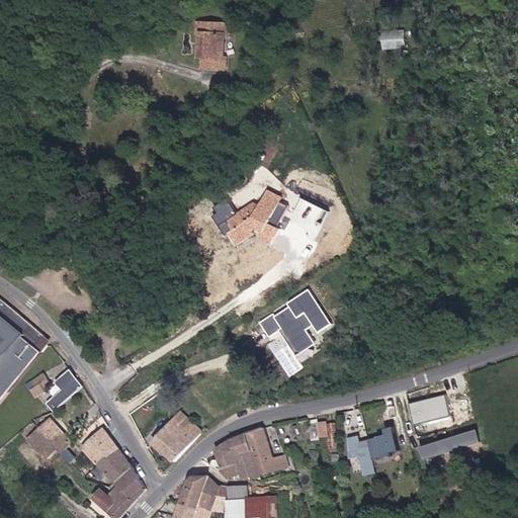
[(208,15),(206,20),(203,28),(209,30),(201,51),(205,52),(201,62),(222,69),(226,61),(222,52),(229,33),(233,34),(236,25),(208,15)]
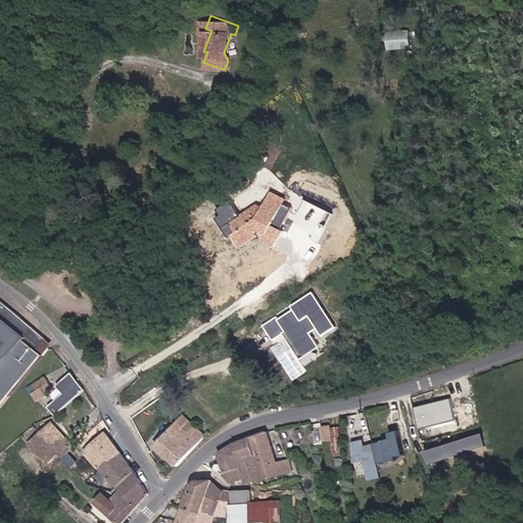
[(387,29),(386,46),(411,48),(412,32),(387,29)]
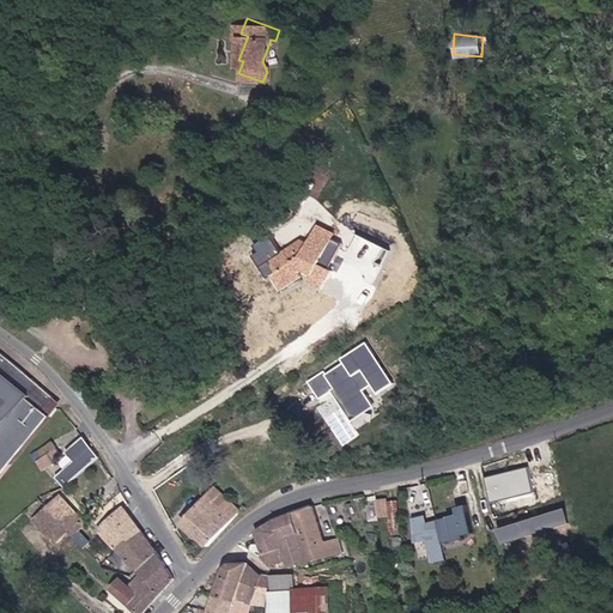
[(331,181),(319,175),(309,195),(320,201),(331,181)]
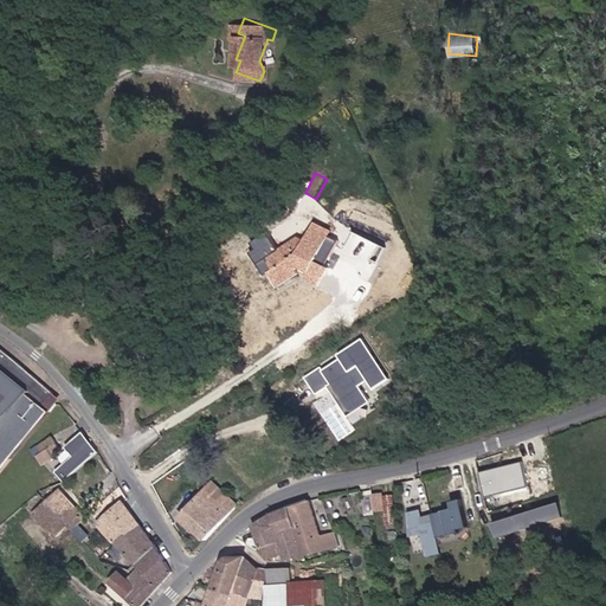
[(295,231),(287,238),(268,253),(264,249),(253,257),(274,288),(282,283),(291,277),(288,271),(295,269),(311,276),(308,284),(318,290),(324,278),(327,279),(331,270),(317,262),(330,236),(314,226),(307,238),(295,231)]
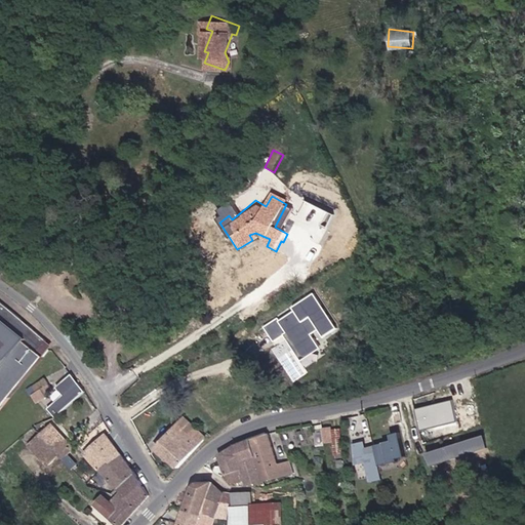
[(335,328),(313,294),(291,309),(293,312),(279,321),(277,318),(265,326),(275,340),(283,334),(300,360),(318,348),(311,336),(317,332),(321,338),(335,328)]
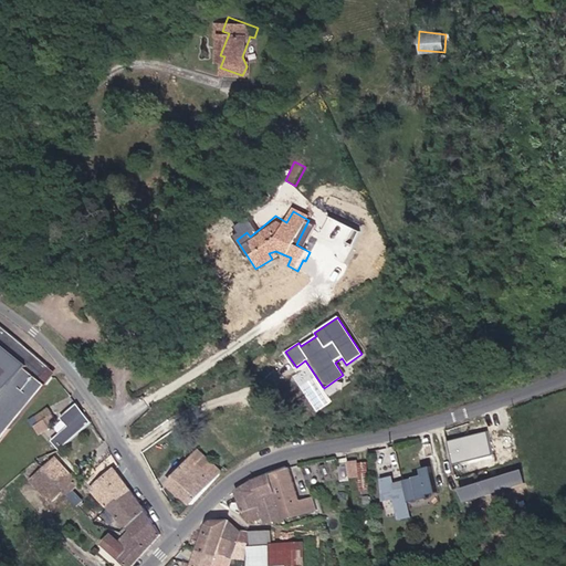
[(0,339),(0,394),(25,360),(0,339)]
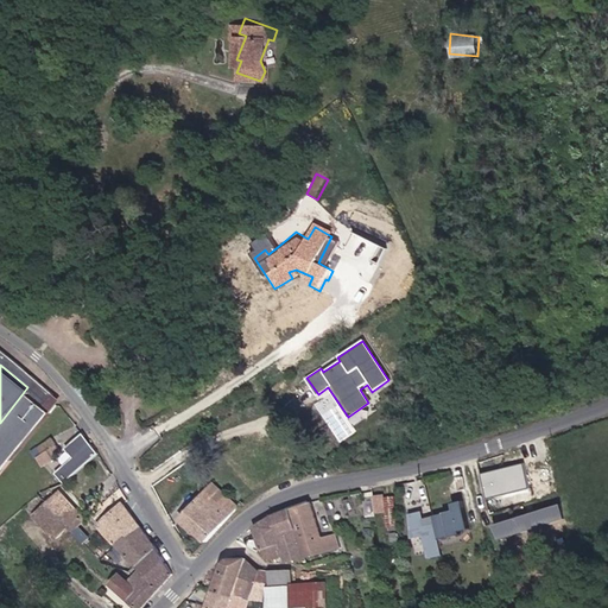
[(51,411),(61,399),(52,393),(43,405),(51,411)]
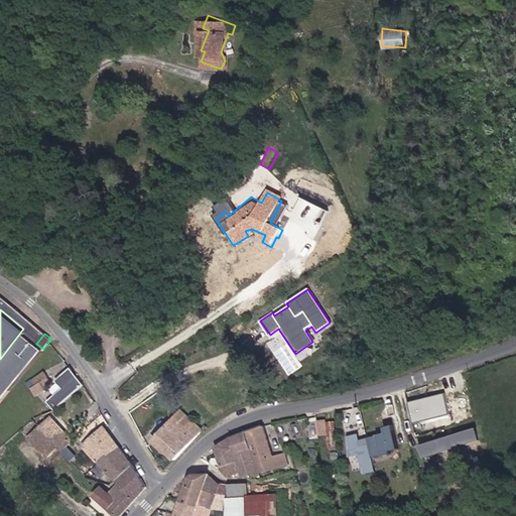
[(44,351),(25,335),(0,366),(0,393),(5,398),(44,351)]
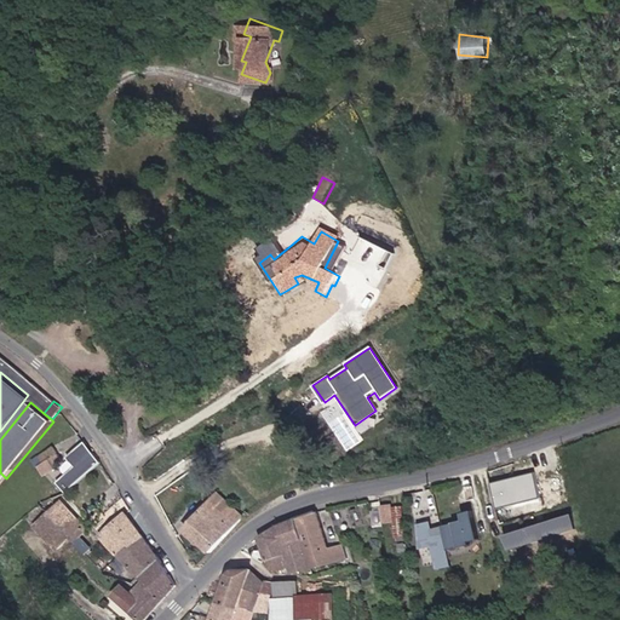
[(98,463),(85,443),(64,457),(74,468),(56,482),(64,493),(98,463)]
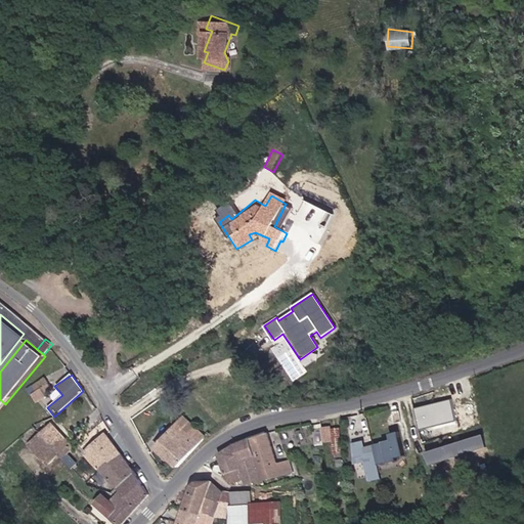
[(39,402),(50,397),(43,382),(31,387),(39,402)]
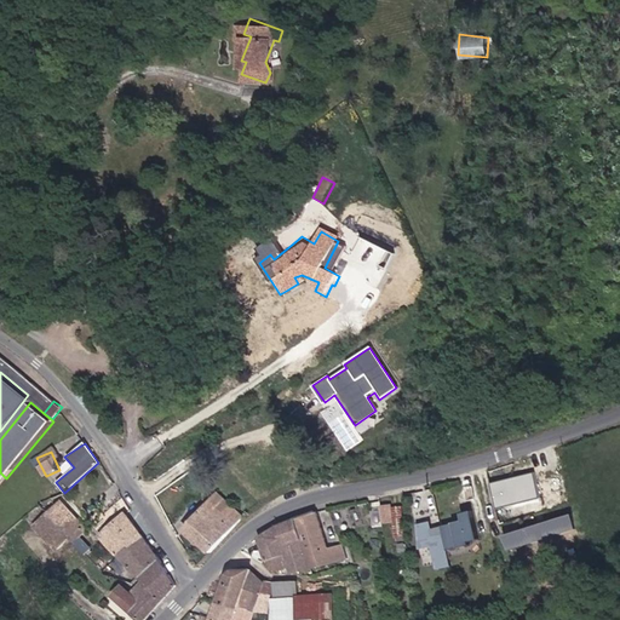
[(533,472),(489,483),(495,510),(539,500),(533,472)]
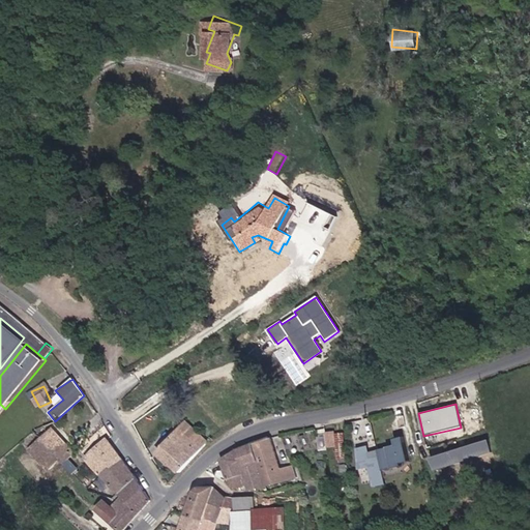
[(157,432),(144,414),(128,422),(143,449),(157,432)]
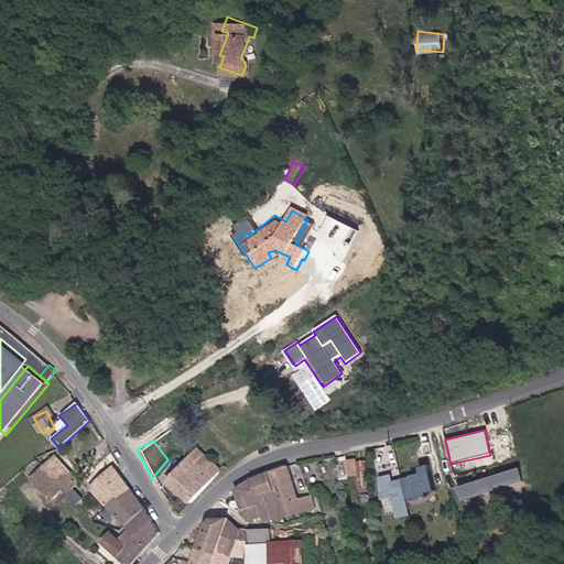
[(186,456),(166,478),(191,503),(225,469),(210,456),(204,464),(198,458),(194,463),(186,456)]
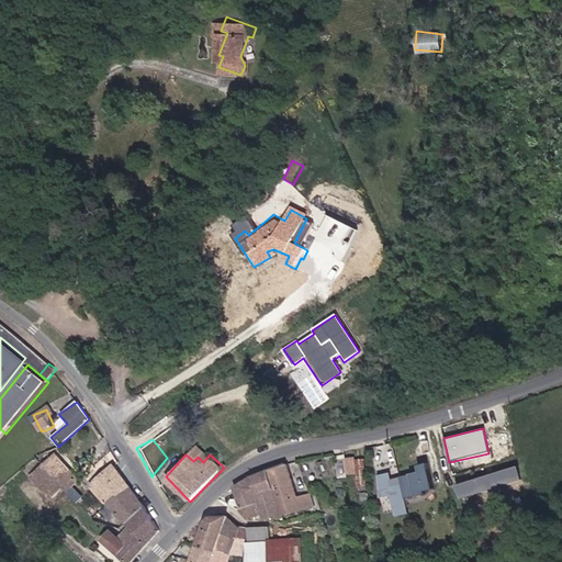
[(11,491),(34,474),(49,493),(63,484),(65,487),(69,493),(76,501),(81,495),(76,487),(71,482),(76,479),(58,456),(47,463),(43,457),(34,463),(6,483),(11,491)]
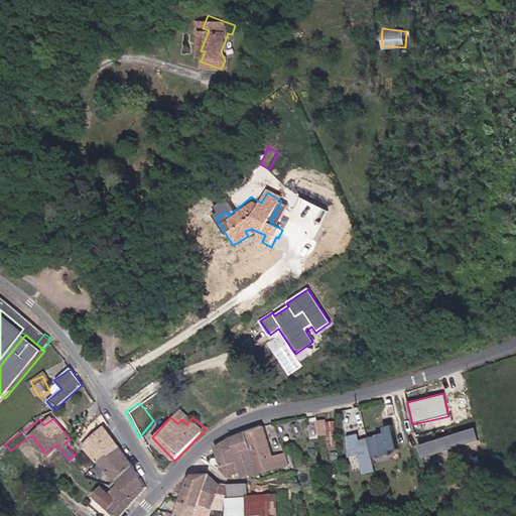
[(332,448),(338,447),(335,422),(329,422),(329,420),(321,421),(324,431),(330,430),(332,448)]
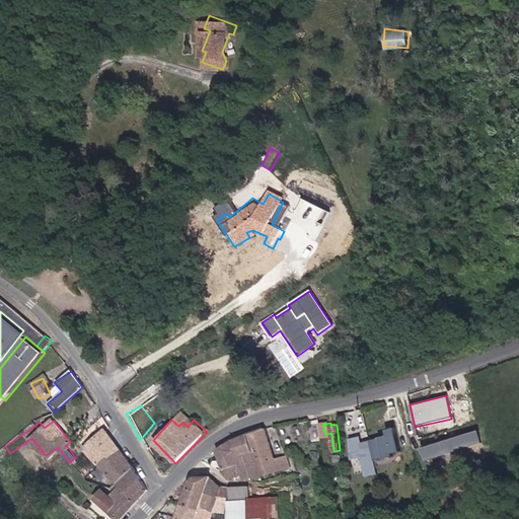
[(359,436),(348,438),(350,460),(360,458),(364,477),(376,474),(374,460),(390,456),(390,453),(399,452),(393,428),(381,431),(384,437),(361,442),(359,436)]
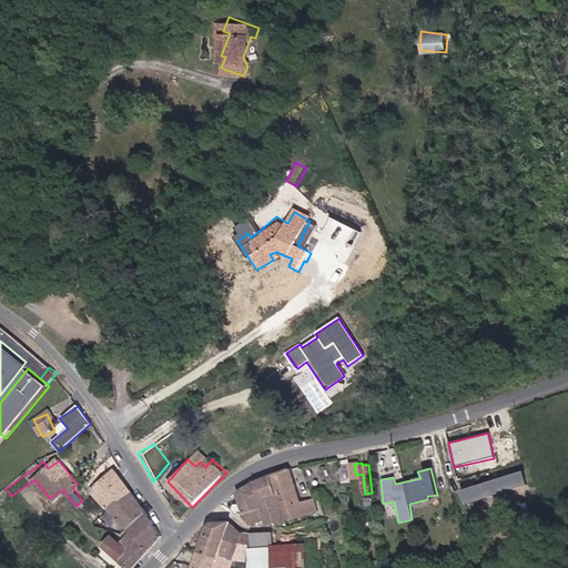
[(466,503),(531,484),(527,468),(462,488),(466,503)]
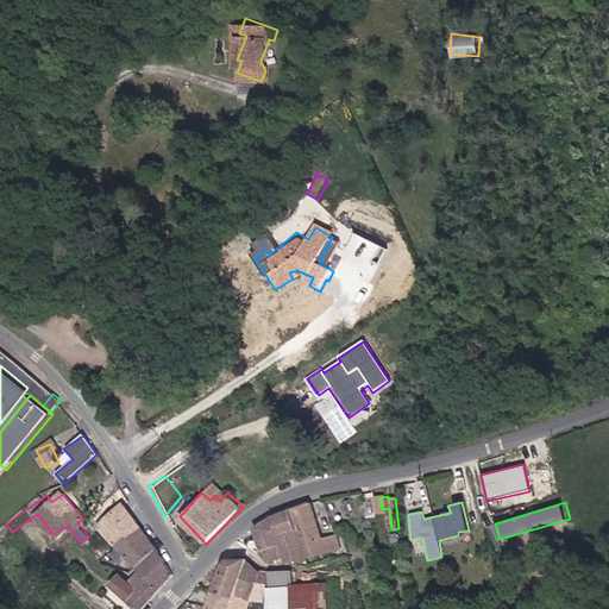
[(135,518),(126,503),(98,520),(125,554),(150,535),(135,518)]
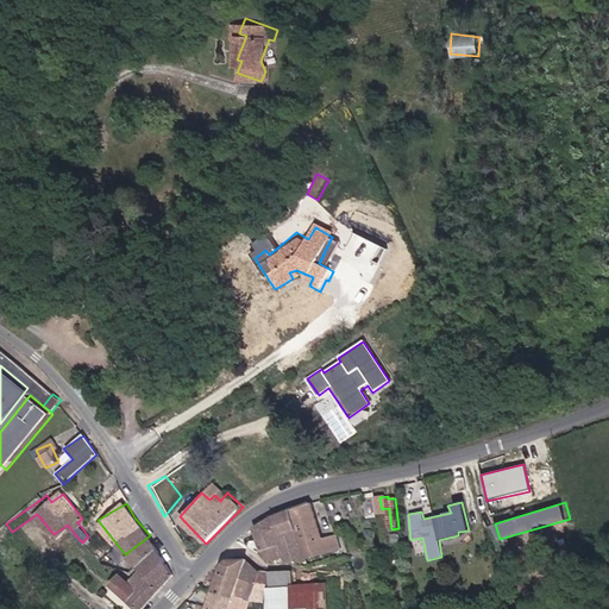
[(340,532),(319,537),(313,508),(257,523),(263,546),(264,548),(283,546),(286,560),(343,551),(340,532)]
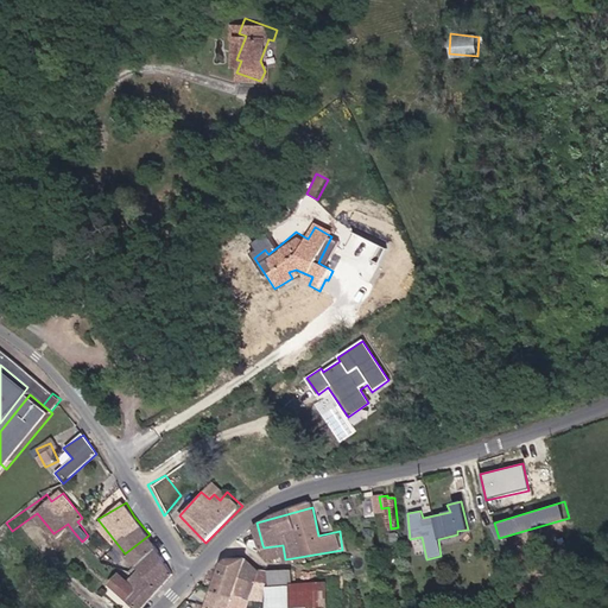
[(69,538),(63,543),(57,548),(68,561),(74,555),(80,550),(69,538)]
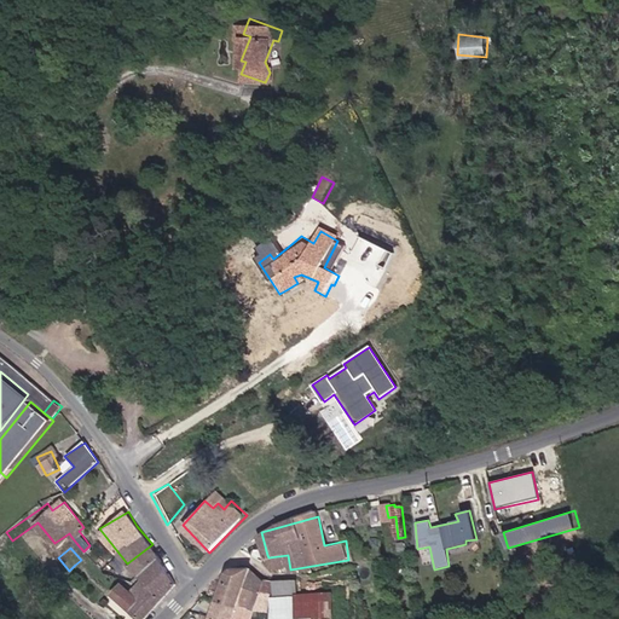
[(136,574),(145,586),(133,595),(123,584),(116,589),(114,593),(133,618),(145,618),(160,603),(173,588),(163,566),(167,562),(160,554),(136,574)]
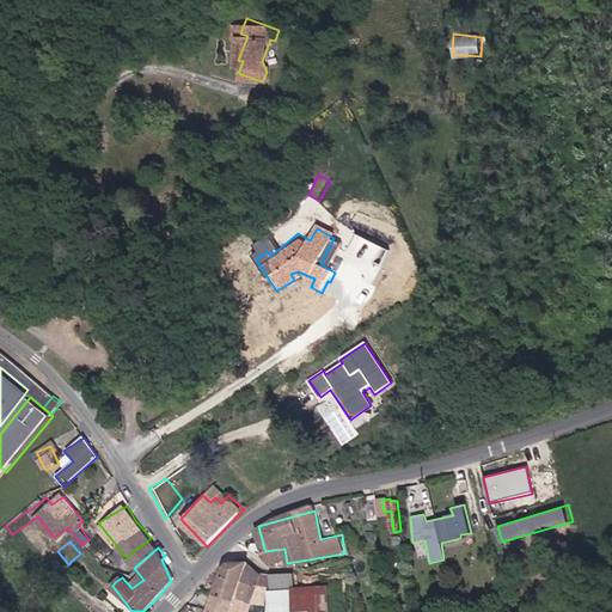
[(269,567),(287,563),(285,549),(265,551),(269,567)]
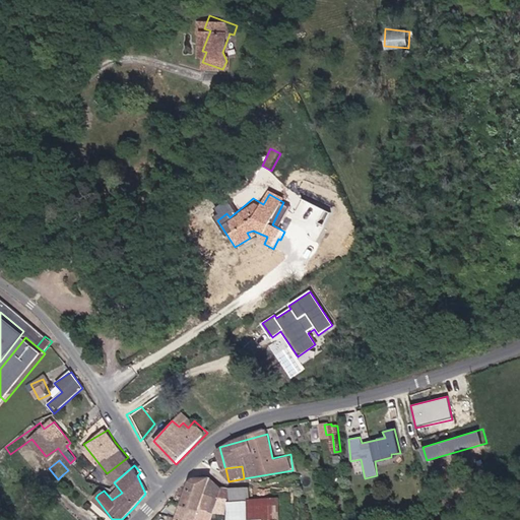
[(228,508),(229,500),(218,497),(221,484),(211,475),(196,482),(184,507),(209,513),(214,505),(228,508)]
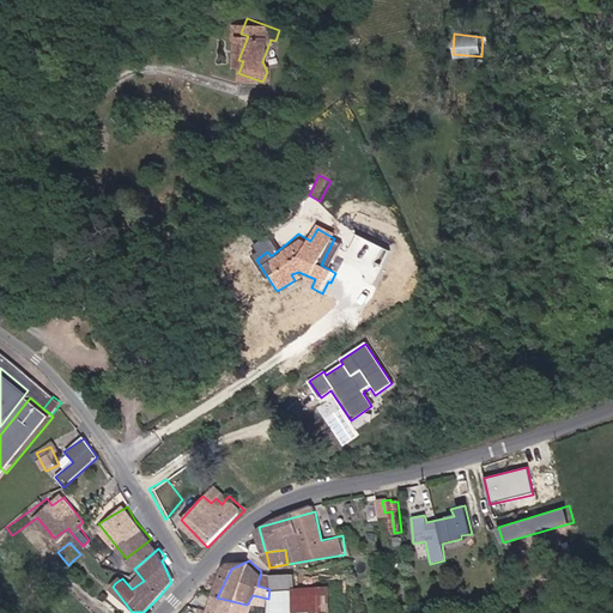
[(269,568),(261,571),(258,586),(269,589),(281,592),(274,572),(269,568)]
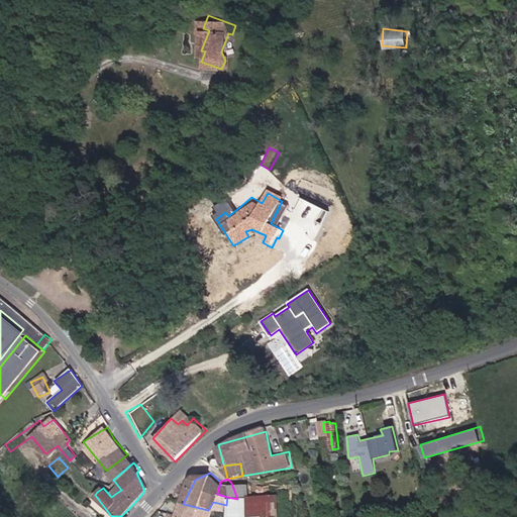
[(246,485),(231,483),(237,499),(242,500),(246,485)]
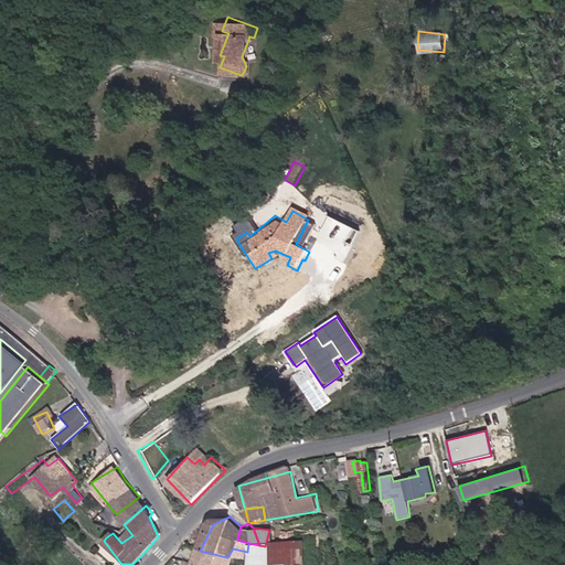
[(269,546),(290,552),(294,537),(274,533),(269,546)]
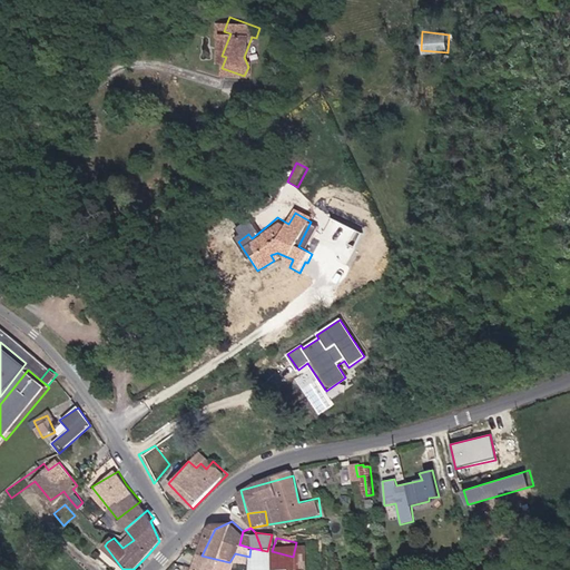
[(293,557),(272,551),(265,569),(325,569),(326,563),(293,557)]
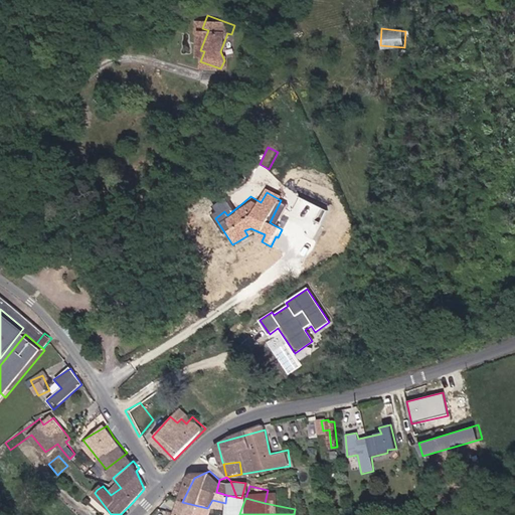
[(182,502),(174,514),(207,514),(207,508),(182,502)]
